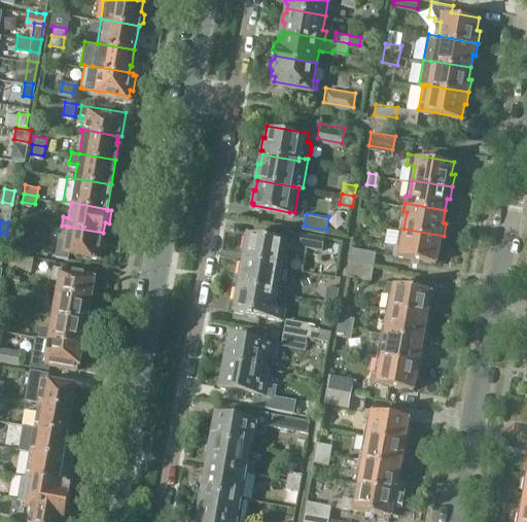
[(60,235),(58,248),(98,255),(102,234),(103,234),(103,233),(68,227),(66,225),(65,236),(60,235)]
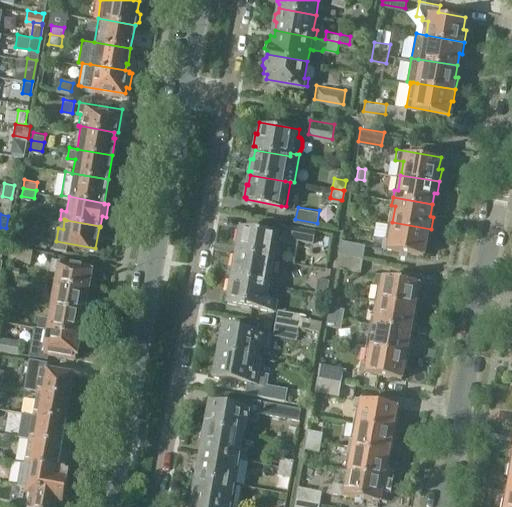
[(383,236),(382,245),(383,245),(424,253),(426,241),(429,241),(431,229),(392,222),(389,236),(384,235),(383,236)]
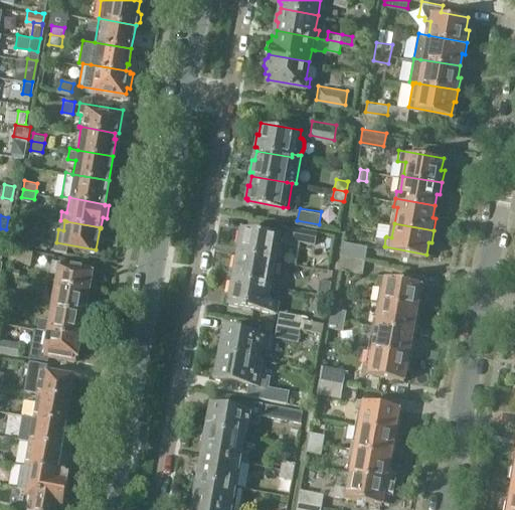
[(239,241),(238,251),(275,259),(278,259),(282,232),(242,225),(242,227),(240,227),(238,240),(240,240),(239,241)]
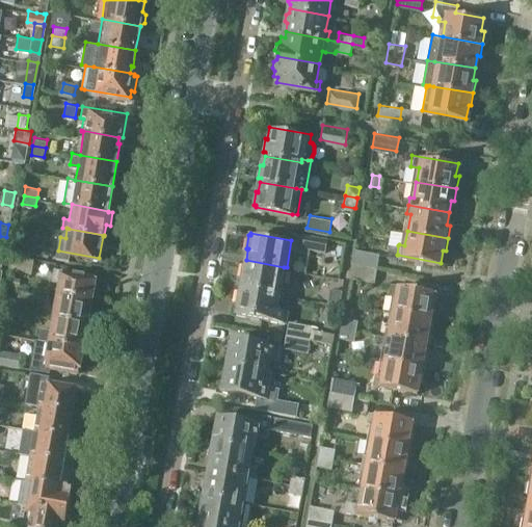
[(307,233),(303,245),(326,251),(329,236),(307,233)]
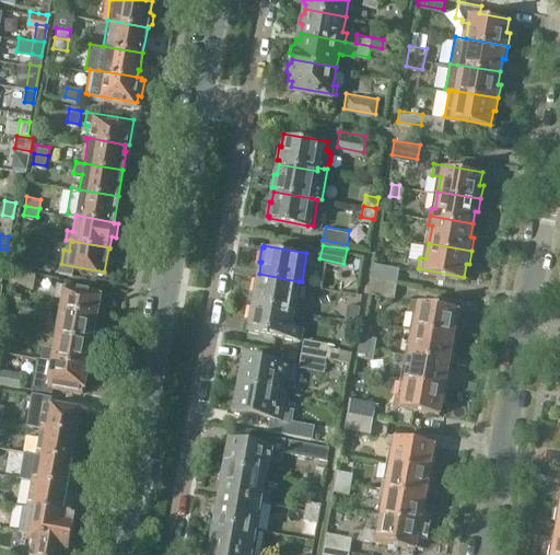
[(374,261),(371,275),(386,278),(397,279),(399,265),(374,261)]
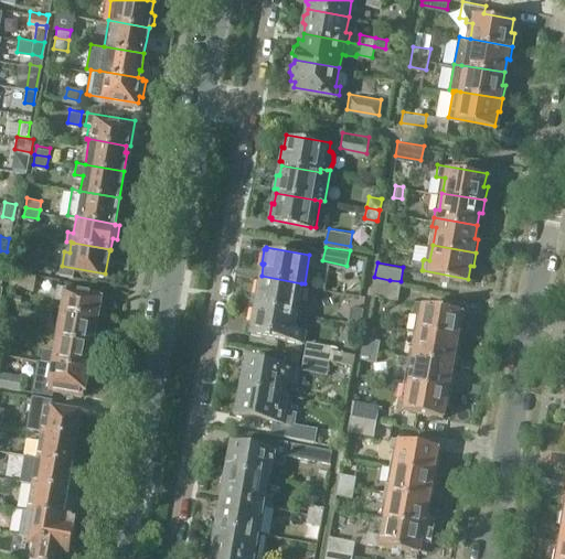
[(13,268),(11,282),(32,287),(35,272),(13,268)]
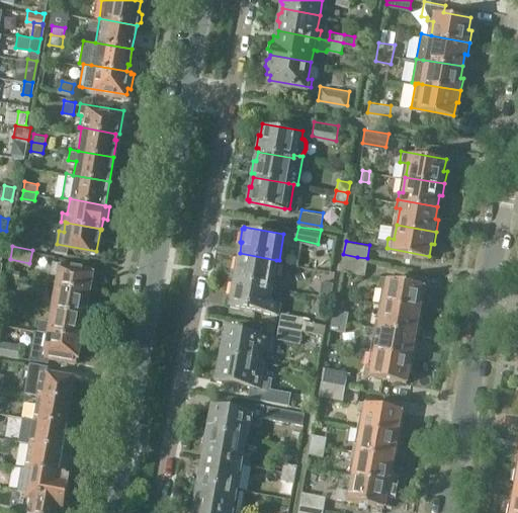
[(235,278),(235,279),(271,285),(275,286),(277,274),(273,274),(276,260),(240,253),(239,254),(238,254),(235,267),(237,267),(237,268),(235,278)]
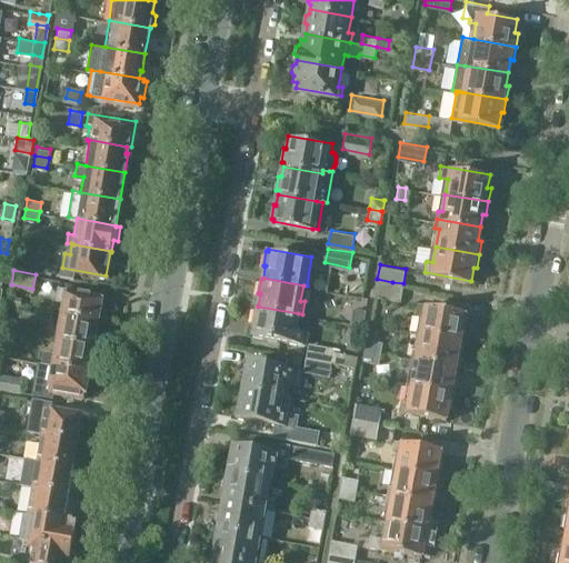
[(377,279),(375,294),(390,297),(392,282),(377,279)]
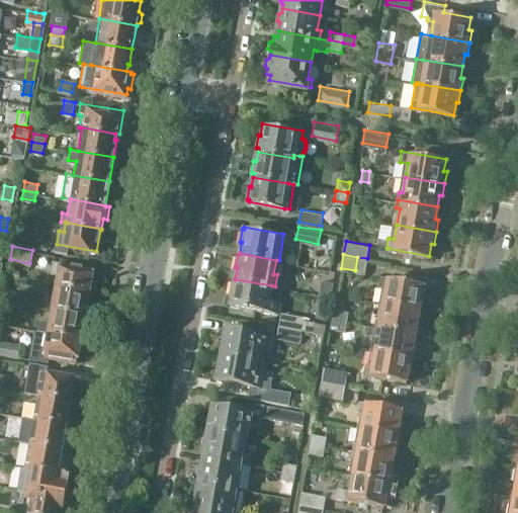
[(52,260),(50,272),(56,274),(54,284),(86,289),(87,288),(89,289),(93,267),(52,260)]
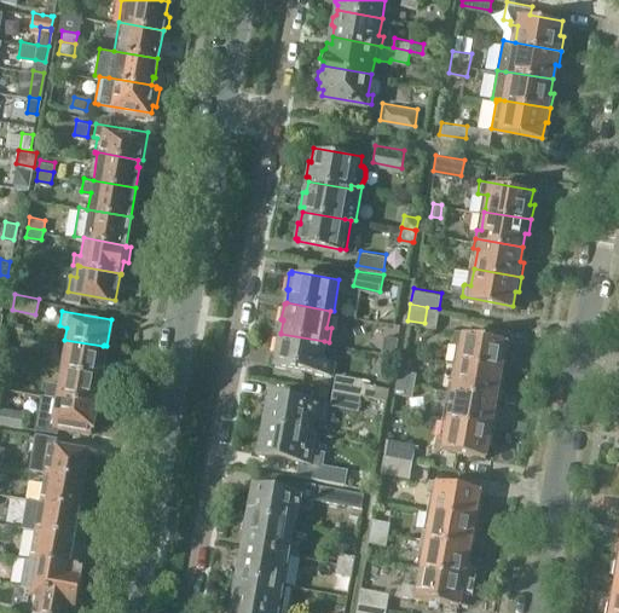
[(450,322),(445,345),(461,347),(458,360),(504,368),(507,353),(504,353),(507,339),(474,333),(476,322),(446,317),(446,321),(450,322)]
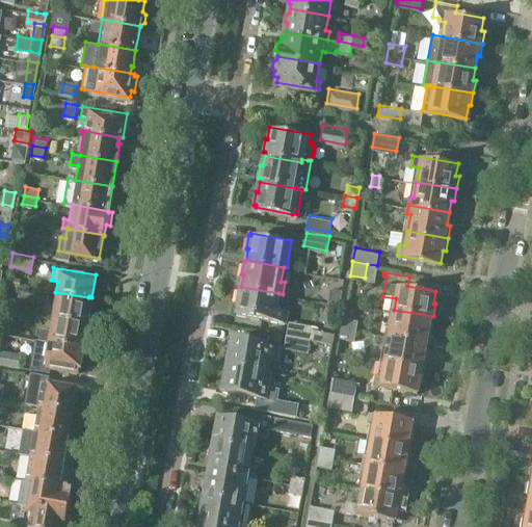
[(331,286),(328,300),(339,302),(342,288),(331,286)]
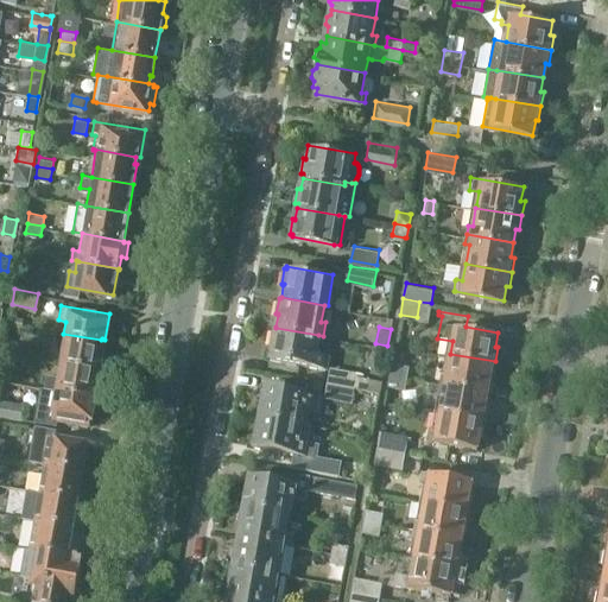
[(273,328),(271,343),(273,343),(273,344),(271,356),(320,366),(327,367),(329,354),(316,352),(318,335),(276,328),(273,328)]
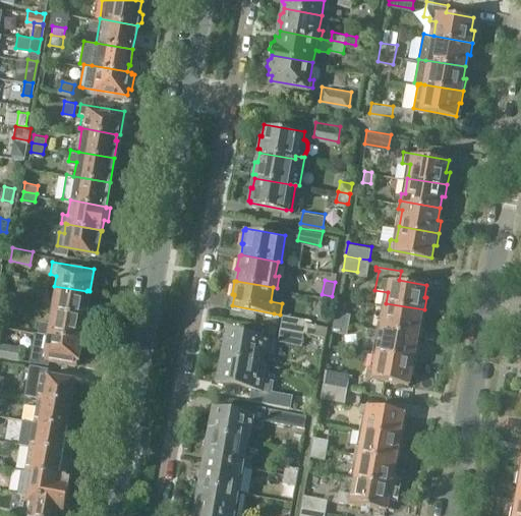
[(54,286),(50,309),(88,317),(91,298),(85,298),(87,291),(54,286)]
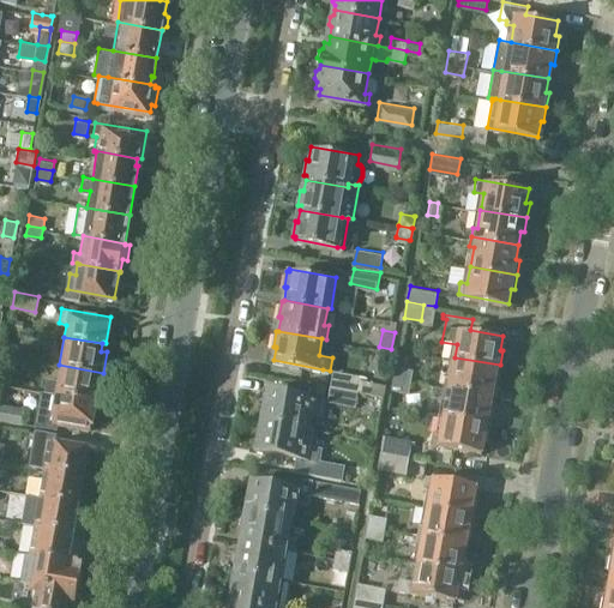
[(6,345),(5,355),(19,357),(22,348),(6,345)]
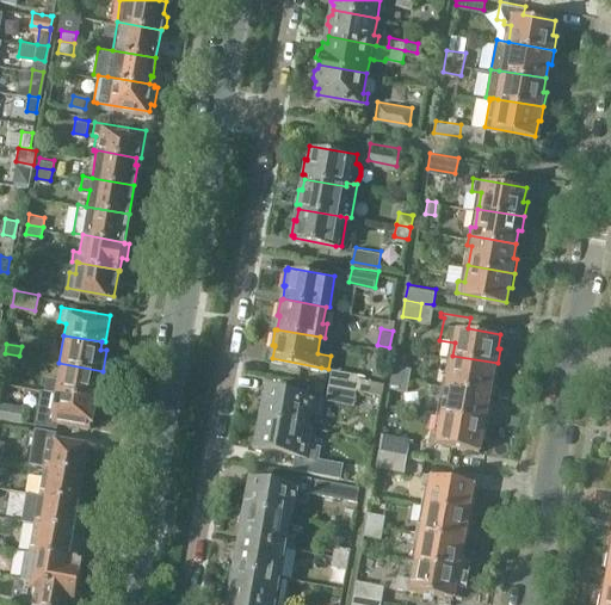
[(5,353),(2,363),(18,365),(19,356),(5,353)]
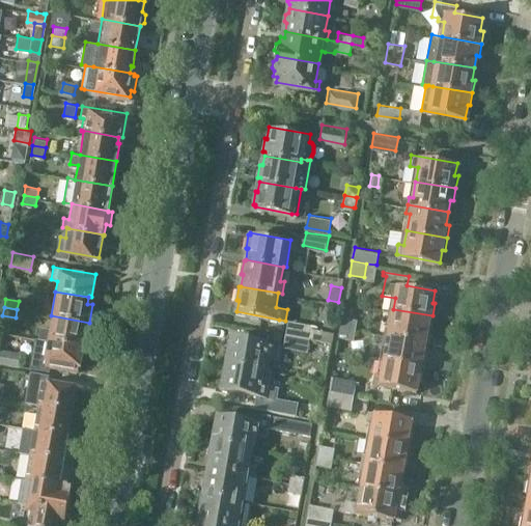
[(386,325),(385,333),(425,340),(427,328),(430,329),(432,315),(393,309),(390,325),(386,325)]
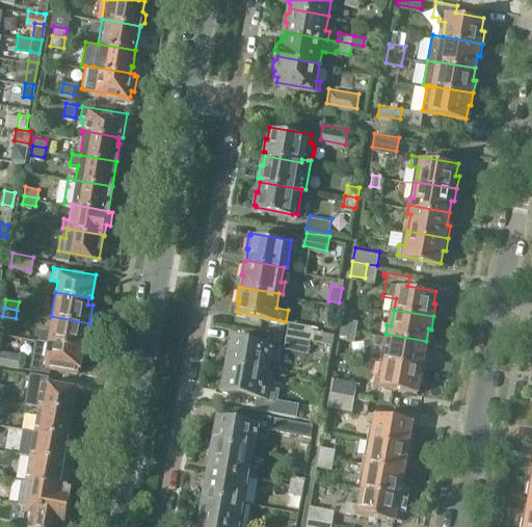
[(343,314),(341,324),(355,327),(357,317),(343,314)]
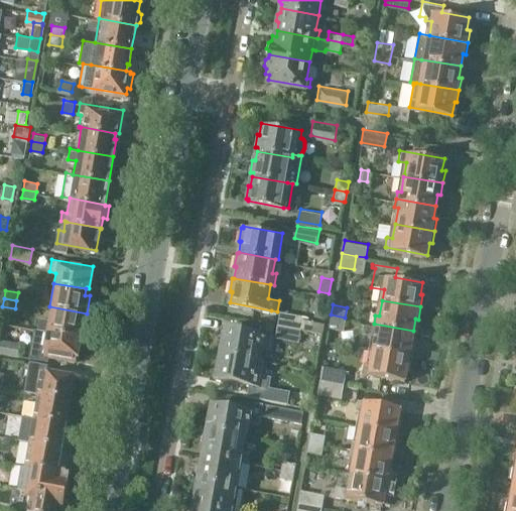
[(38,315),(36,328),(80,336),(81,335),(78,335),(79,329),(84,329),(87,313),(49,306),(47,317),(38,315)]
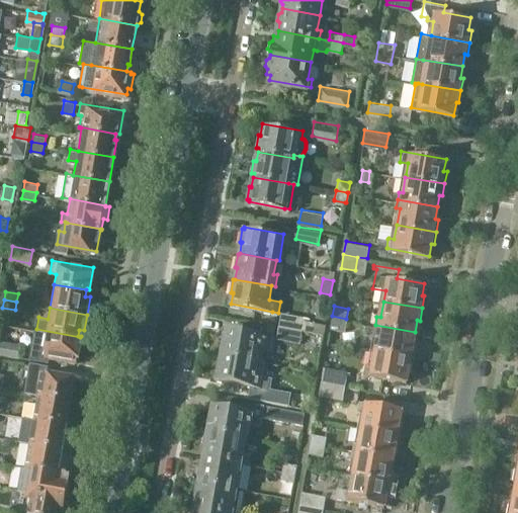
[(283,310),(280,325),(303,329),(313,331),(315,319),(305,317),(306,314),(283,310)]
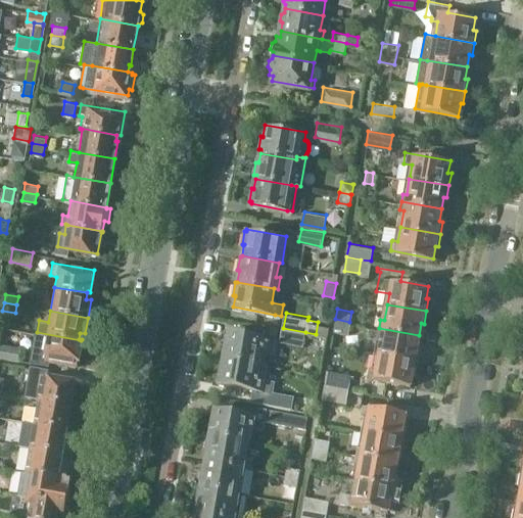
[(335,319),(334,329),(348,331),(349,322),(335,319)]
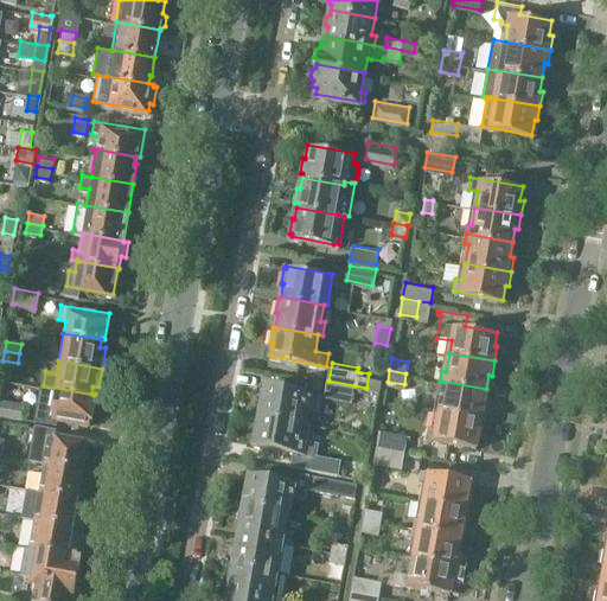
[(328,381),(326,395),(352,400),(355,385),(328,381)]
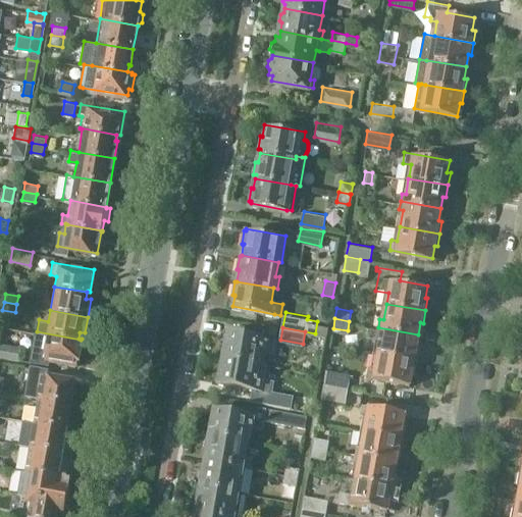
[(378,327),(376,334),(380,335),(377,352),(417,359),(417,355),(419,347),(416,346),(418,334),(378,327)]
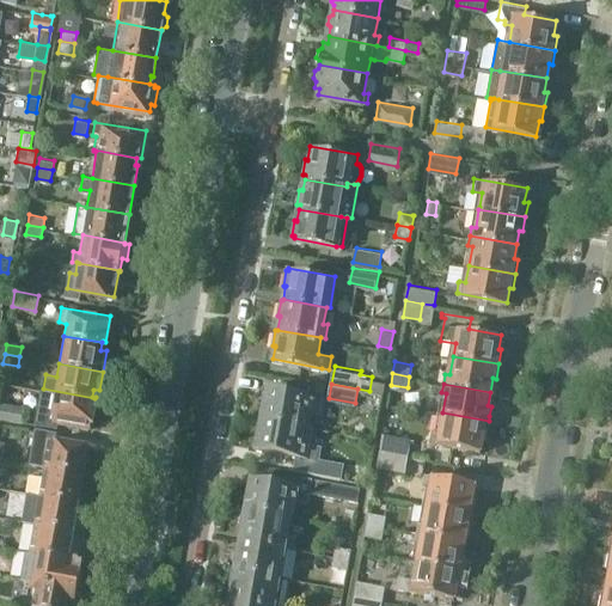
[(263,398),(259,417),(308,427),(312,408),(320,409),(323,396),(268,386),(265,398),(263,398)]
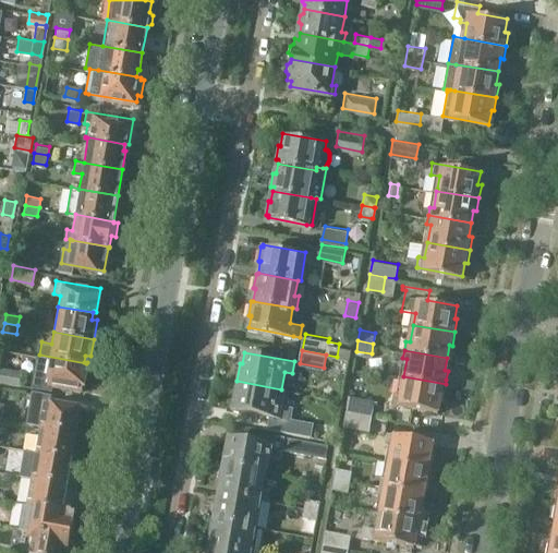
[(37,355),(32,384),(52,387),(52,381),(83,386),(84,380),(86,363),(39,355),(37,355)]
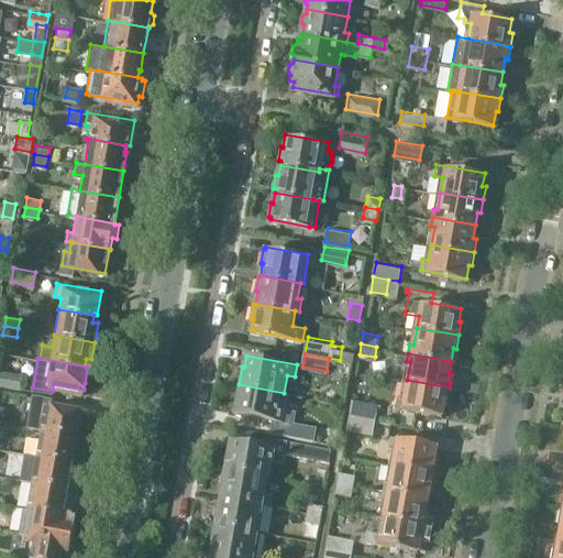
[(0,367),(0,381),(20,384),(22,371),(0,367)]
